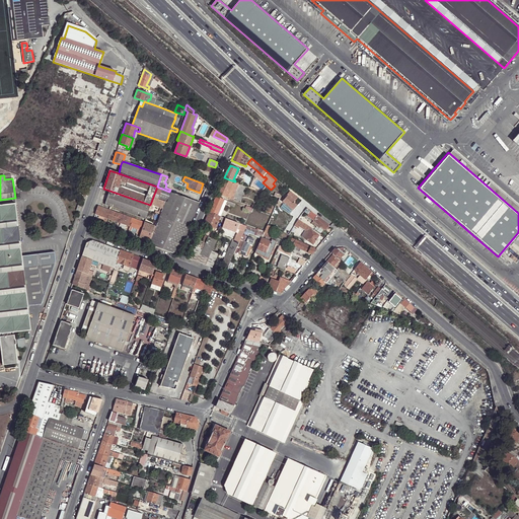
[(217,194),(227,198),(234,181),(224,177),(217,194)]
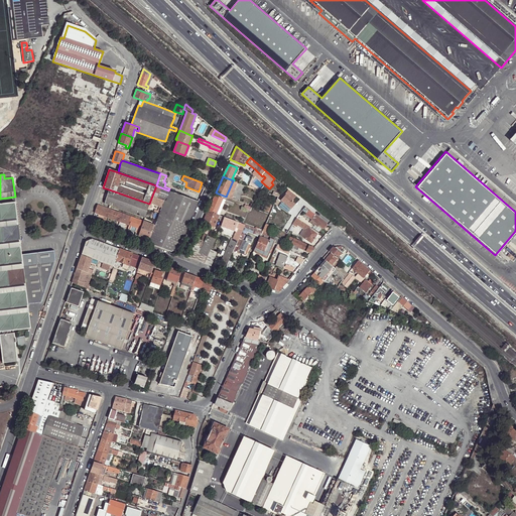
[(226,197),(229,198),(236,181),(234,180),(233,180),(226,197)]
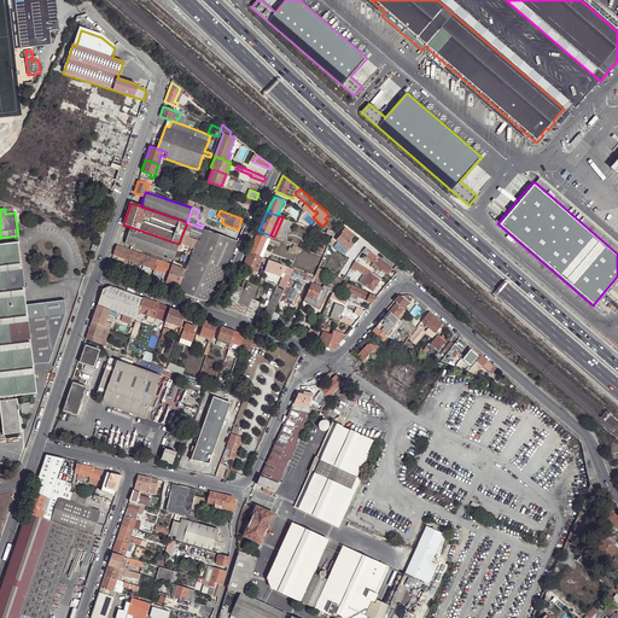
[(202,228),(187,222),(182,234),(188,237),(192,238),(197,240),(199,240),(204,229),(202,228)]
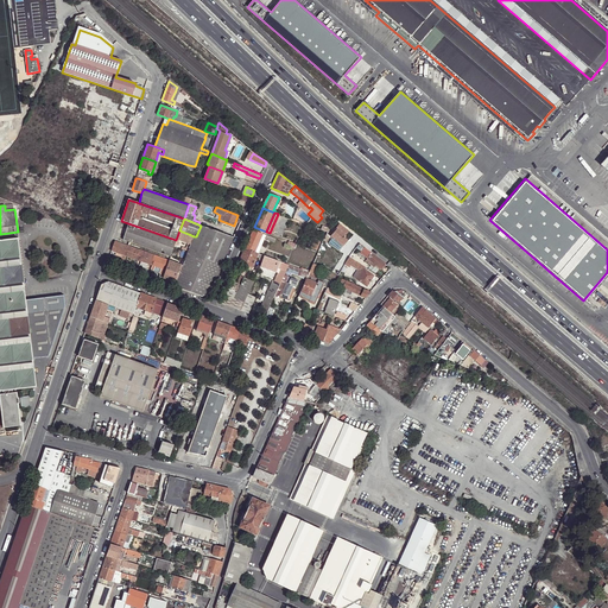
[(176,240),(128,223),(122,240),(171,257),(176,244),(176,240)]
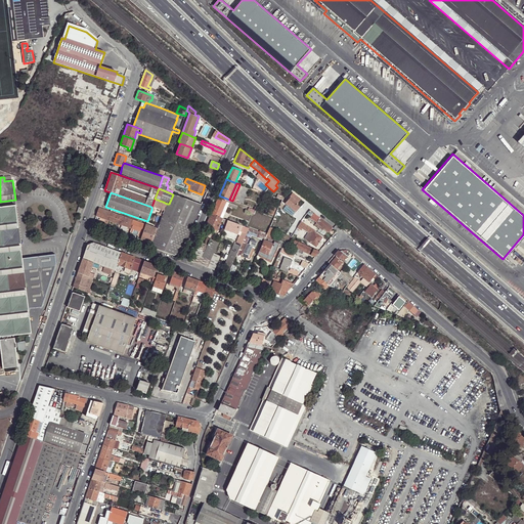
[(304,203),(293,193),(284,204),(295,213),(304,203)]
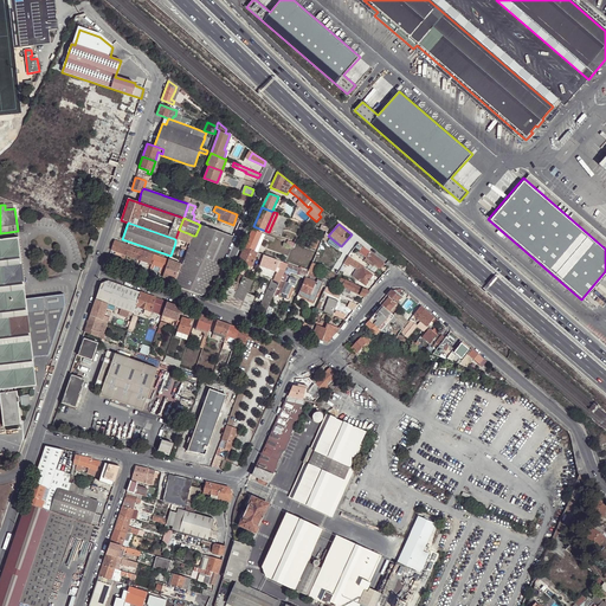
[(233,237),(200,225),(195,236),(193,236),(189,245),(174,287),(201,296),(208,292),(233,237)]
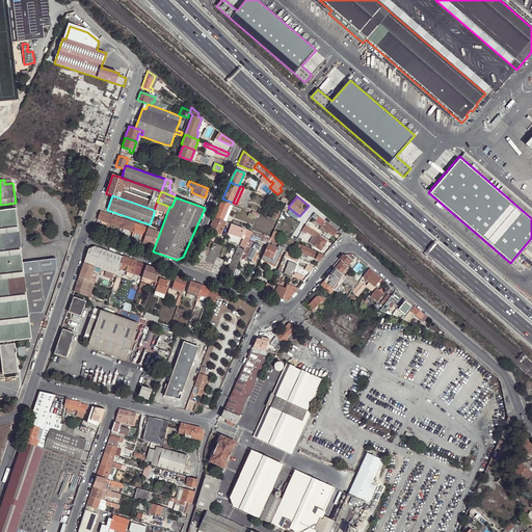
[(250,209),(253,210),(254,208),(258,209),(259,206),(257,205),(259,201),(250,197),(247,206),(251,207),(250,209)]
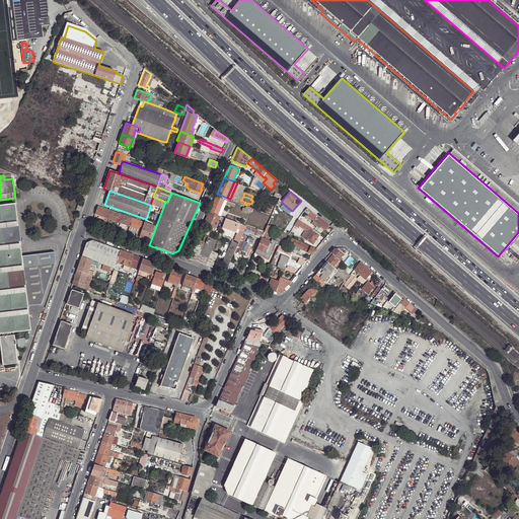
[(162,210),(165,202),(161,200),(158,199),(153,197),(150,205),(150,208),(152,208),(153,206),(162,210)]
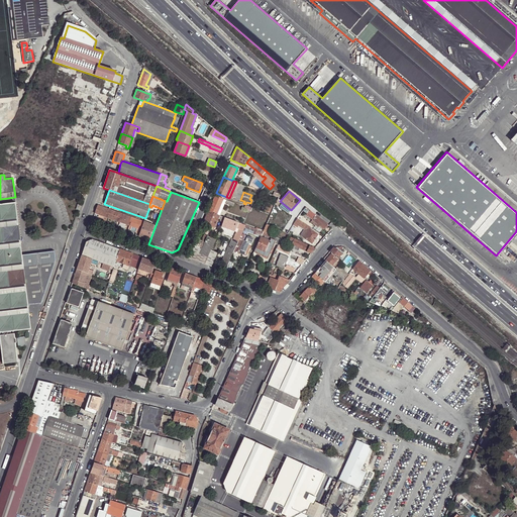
[(225,200),(215,196),(208,212),(219,216),(225,200)]
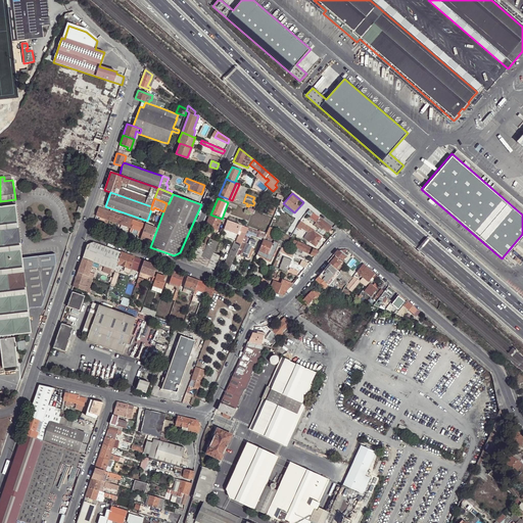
[(230,206),(232,203),(228,202),(222,219),(225,220),(230,206)]
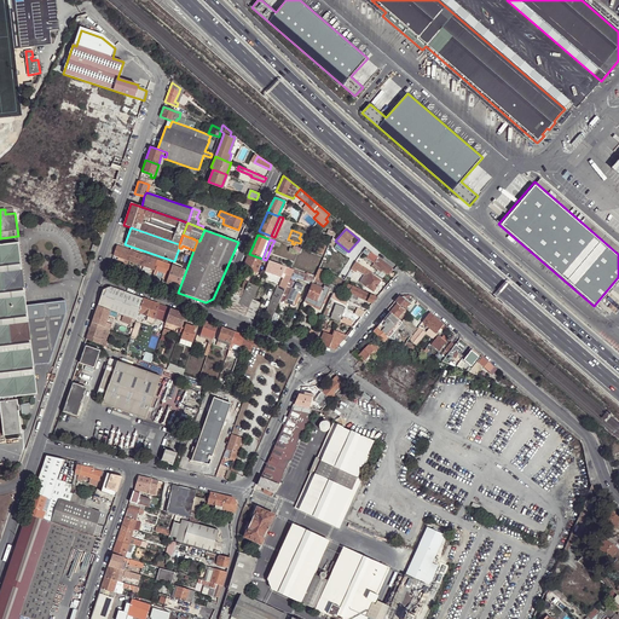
[(0,244),(0,308),(27,306),(19,243),(0,244)]
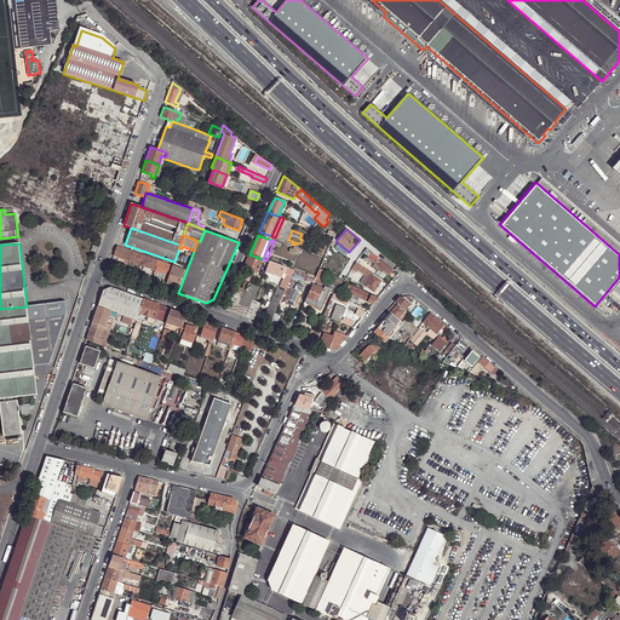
[(171,265),(118,246),(114,256),(125,259),(128,260),(158,271),(166,274),(164,280),(161,286),(165,287),(168,275),(171,265)]
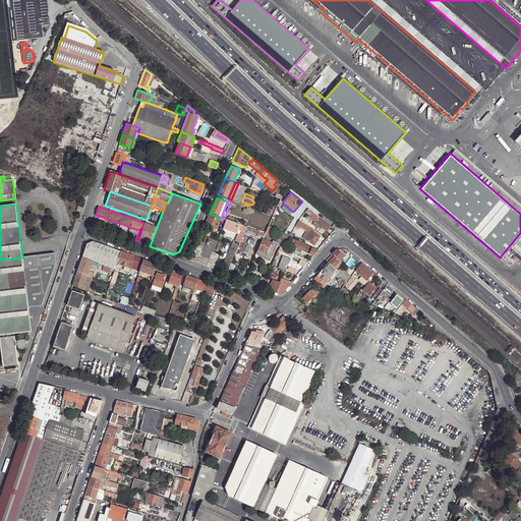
[(327,231),(330,227),(308,209),(305,213),(309,216),(308,217),(314,222),(322,227),(327,231)]
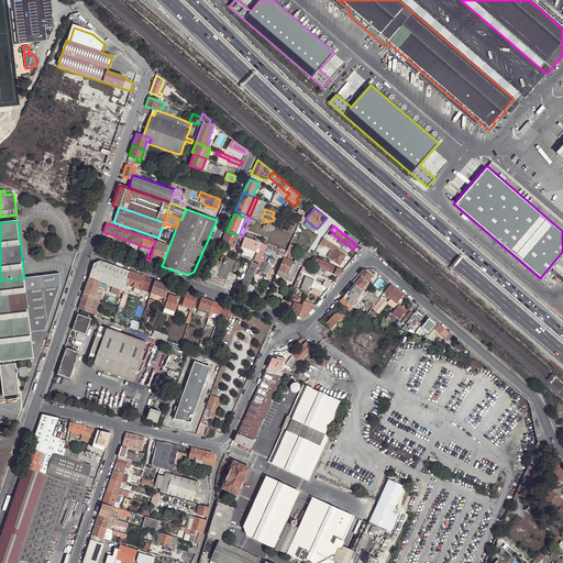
[(239,235),(227,231),(221,243),(233,247),(236,239),(239,235)]
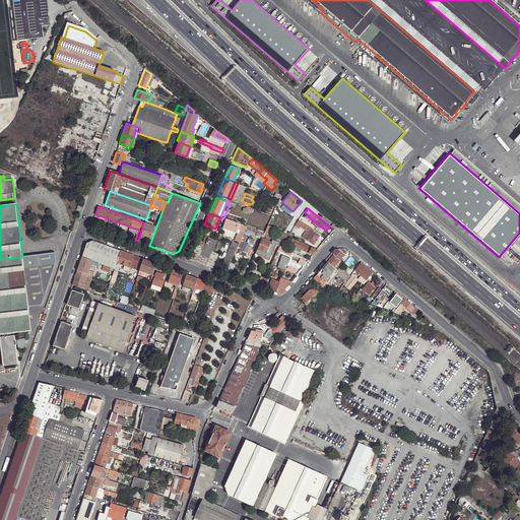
[(247,226),(245,225),(225,219),(224,222),(222,228),(229,230),(230,226),(232,228),(240,231),(237,237),(236,237),(235,241),(233,241),(222,265),(229,267),(235,253),(237,248),(241,239),(247,226)]
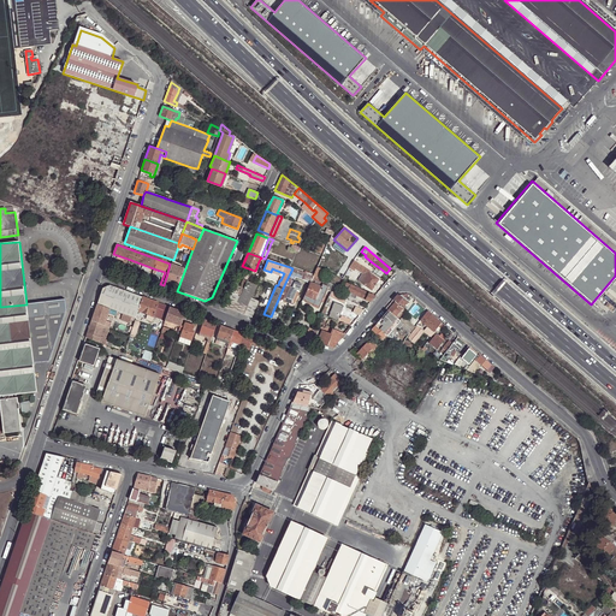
[(371,272),(354,260),(349,267),(354,271),(355,270),(362,274),(367,277),(362,284),(372,290),(378,279),(369,273),(371,272)]
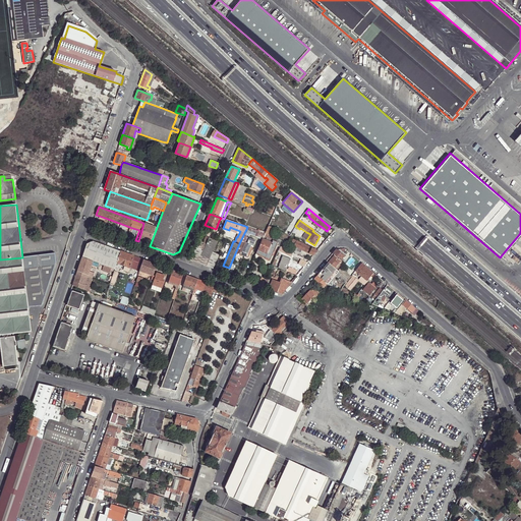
[(263,238),(265,234),(263,233),(247,227),(241,239),(245,240),(246,239),(247,237),(248,234),(249,234),(263,239),(263,238)]
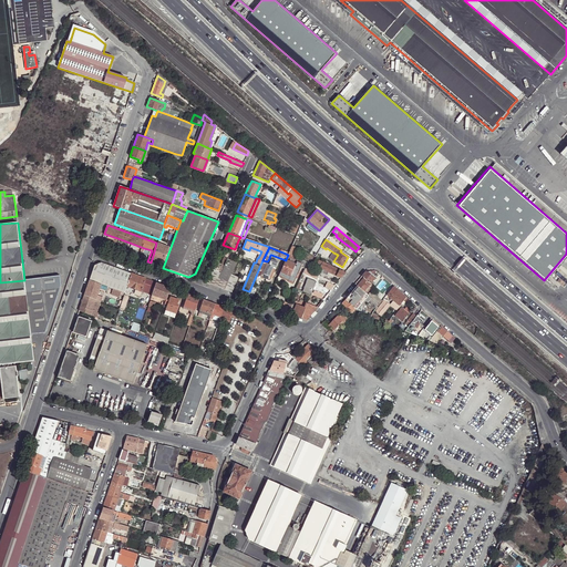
[(152,259),(163,263),(166,254),(155,249),(152,259)]
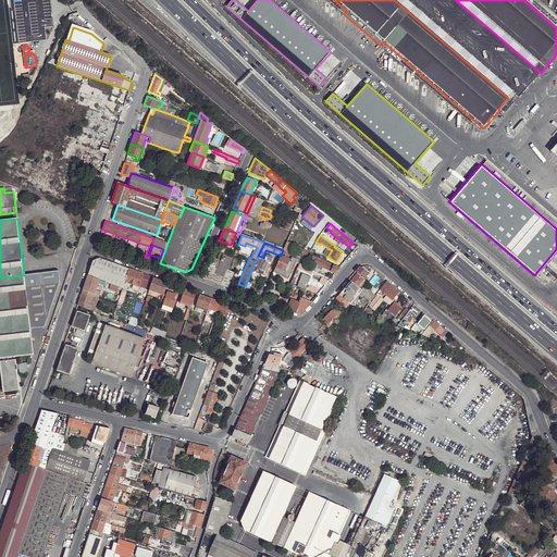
[(293,254),(286,251),(283,250),(281,255),(291,259),(293,254)]
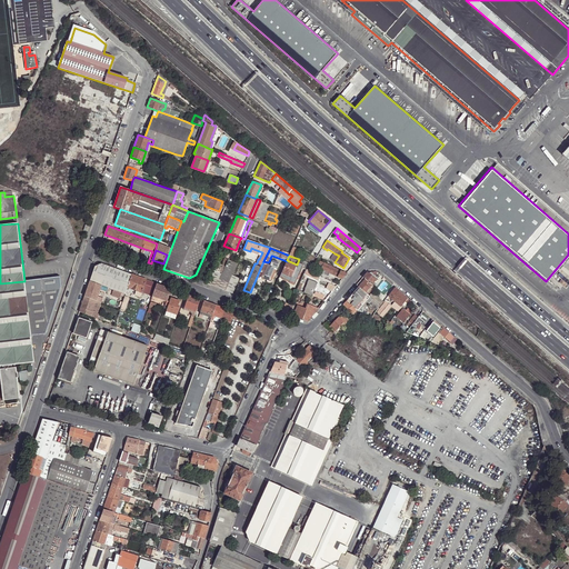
[(232,276),(237,263),(225,259),(222,263),(217,261),(212,270),(222,275),(220,279),(229,283),(232,276)]
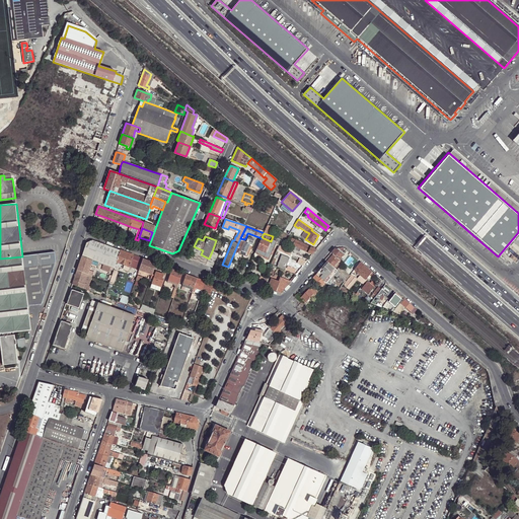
[(273,236),(271,241),(264,257),(269,260),(276,244),(279,245),(282,239),(273,236)]
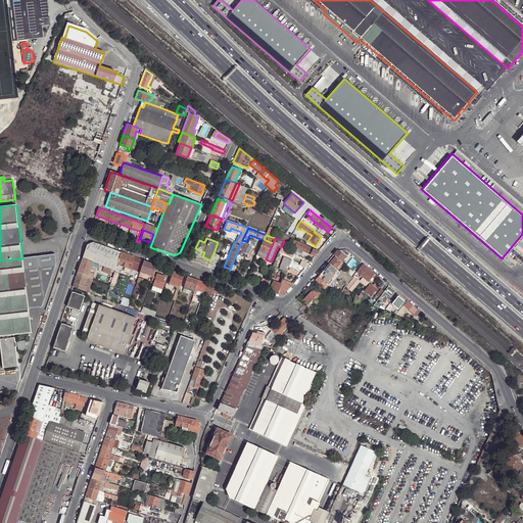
[(246,241),(242,240),(238,249),(241,250),(239,255),(245,257),(246,254),(250,256),(255,245),(256,243),(255,241),(250,239),(249,241),(247,240),(246,241)]
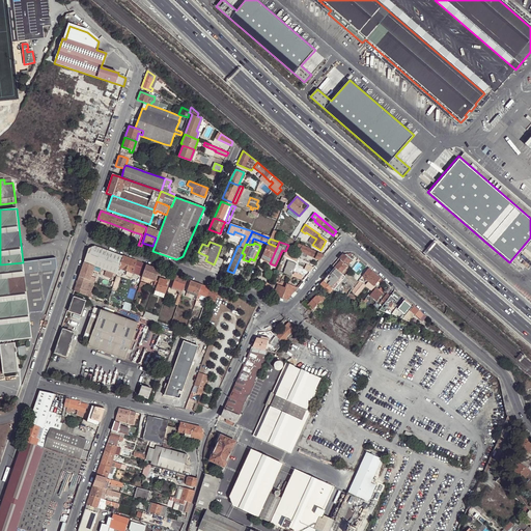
[(277,247),(268,243),(268,244),(260,259),(263,260),(263,261),(268,263),(269,262),(270,263),(277,247)]
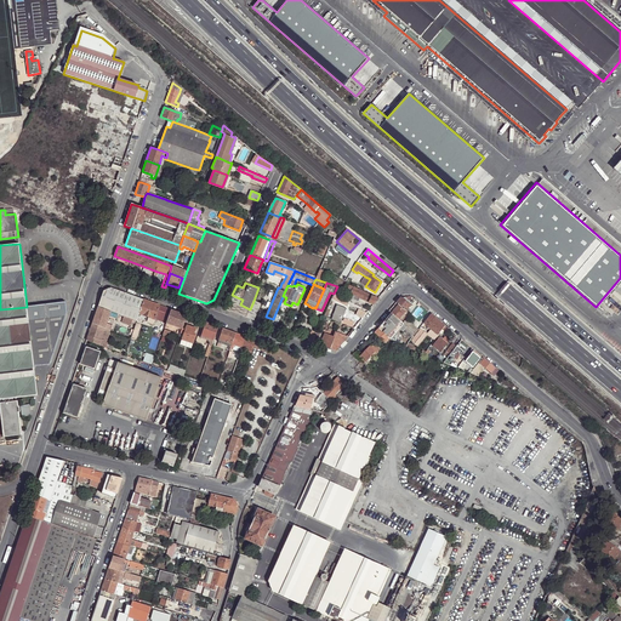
[(140,313),(143,300),(110,288),(103,291),(98,307),(112,312),(117,313),(118,314),(126,317),(131,319),(136,320),(138,317),(140,313)]
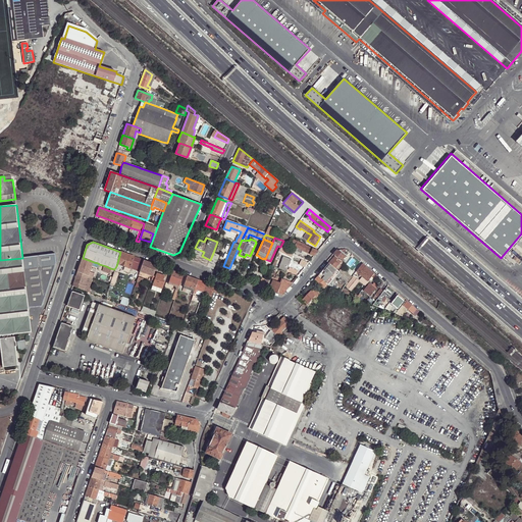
[(314,256),(317,252),(298,242),(295,247),(314,256)]
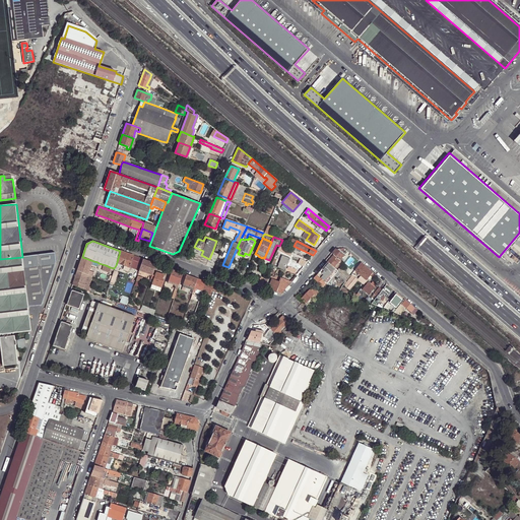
[(288,250),(279,246),(277,251),(286,255),(288,250)]
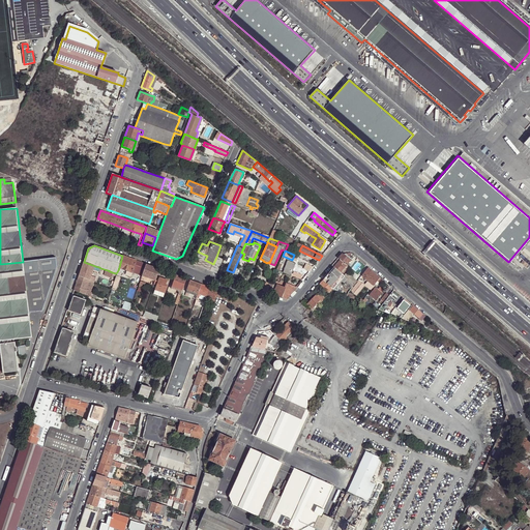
[(210,271),(213,264),(205,260),(207,256),(198,252),(193,265),(210,271)]
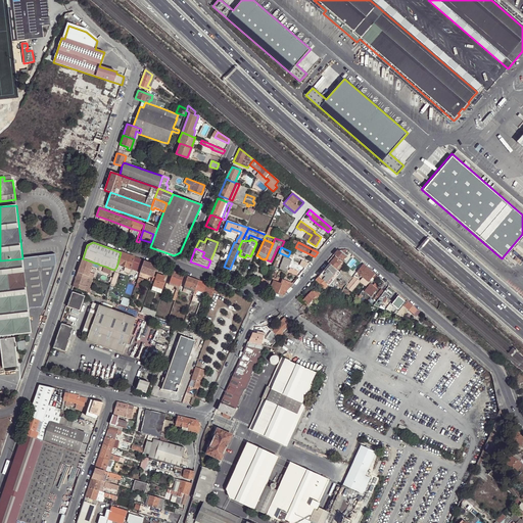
[(337,250),(333,254),(335,256),(330,264),(338,270),(343,264),(341,262),(346,256),(343,254),(346,249),(337,250)]
